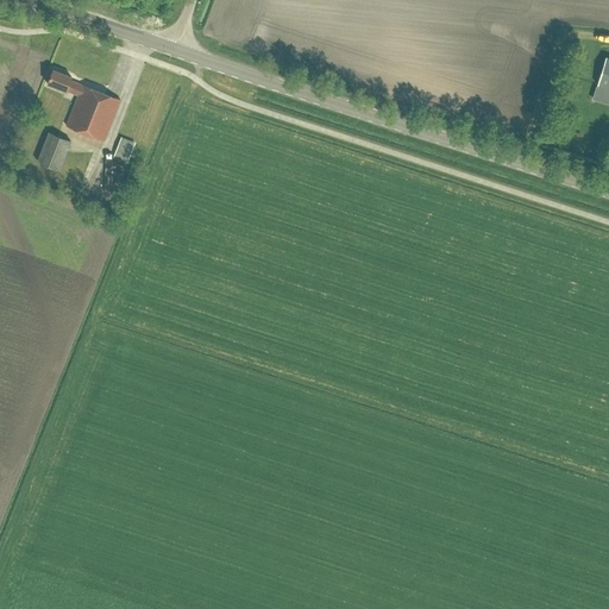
[(608,88),(608,57),(606,57),(596,85),(608,88)]
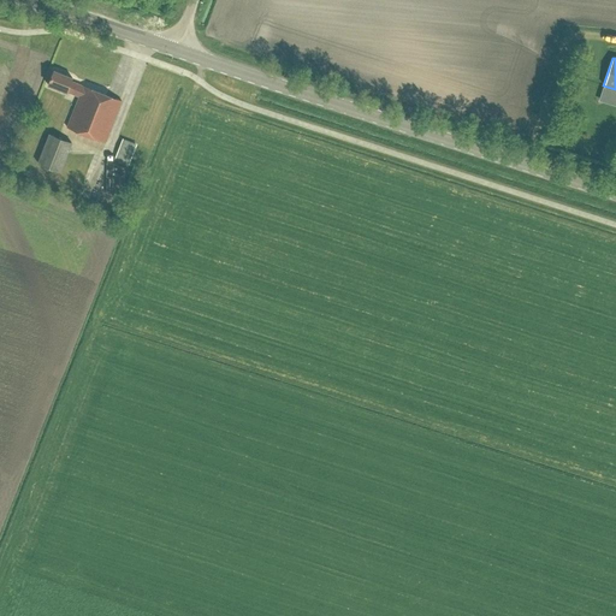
[(82,86),(70,82),(72,77),(53,70),(47,84),(65,92),(66,90),(78,95),(66,126),(105,142),(122,100),(83,84),(82,86)]
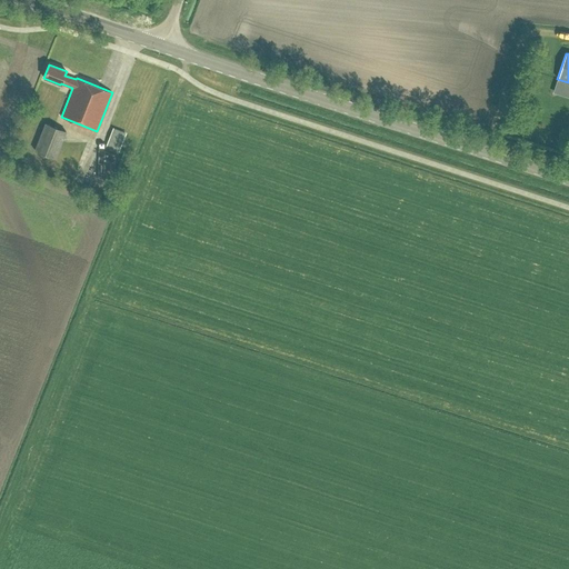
[(56,159),(66,132),(45,123),(33,151),(56,159)]
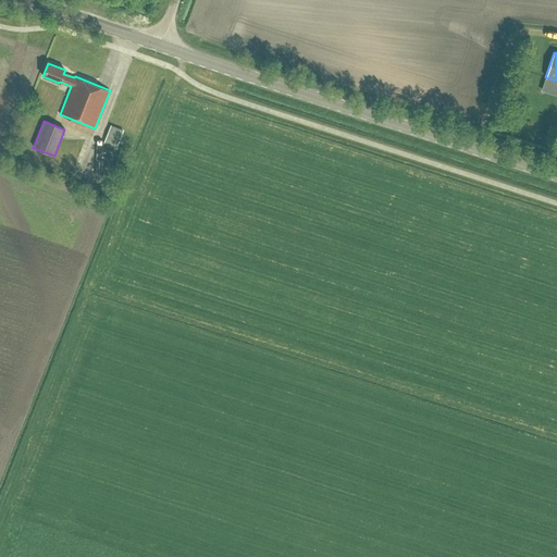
[(116,150),(123,131),(110,126),(103,145),(116,150)]
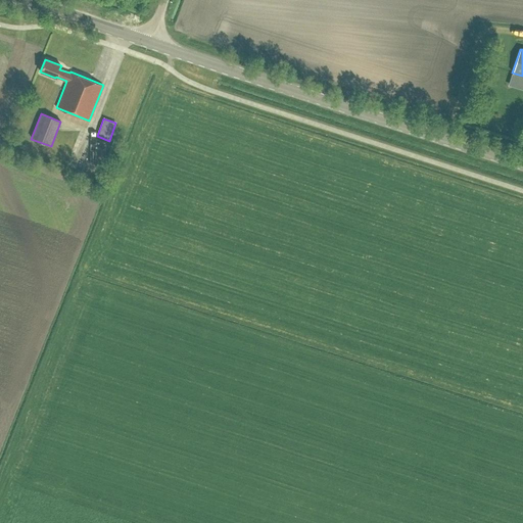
[(87,173),(92,161),(87,159),(81,171),(87,173)]
